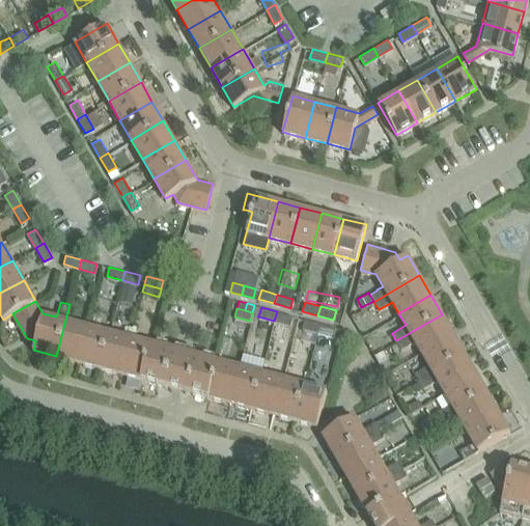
[(277,311),(274,321),(290,325),(293,315),(277,311)]
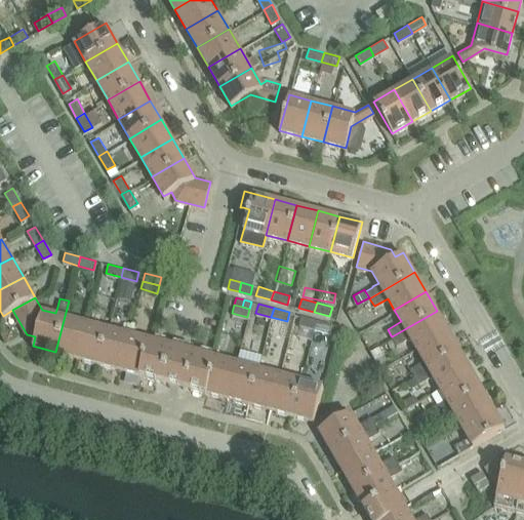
[(409,336),(416,348),(448,329),(437,311),(392,336),(396,345),(409,336)]
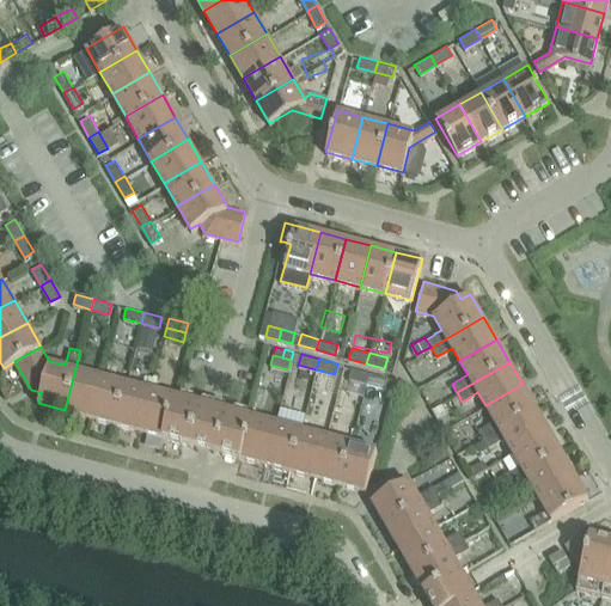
[(366,383),(370,372),(352,367),(348,378),(366,383)]
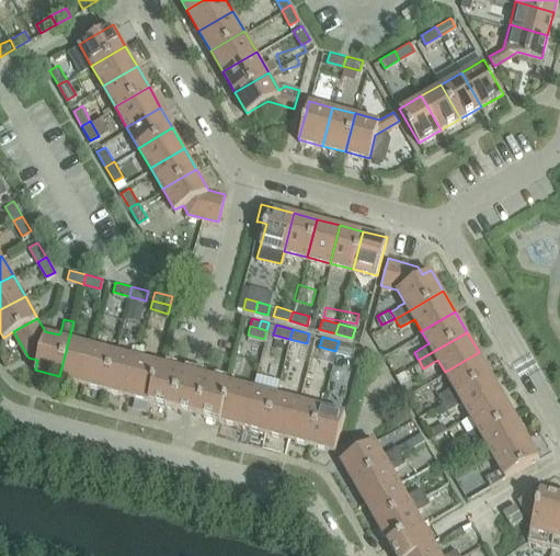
[(59,376),(81,382),(92,343),(69,338),(59,376)]
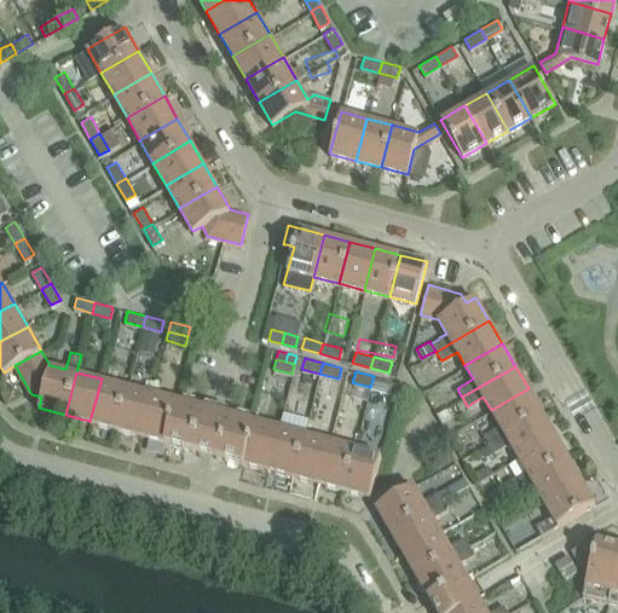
[(374,376),(370,387),(388,392),(392,381),(374,376)]
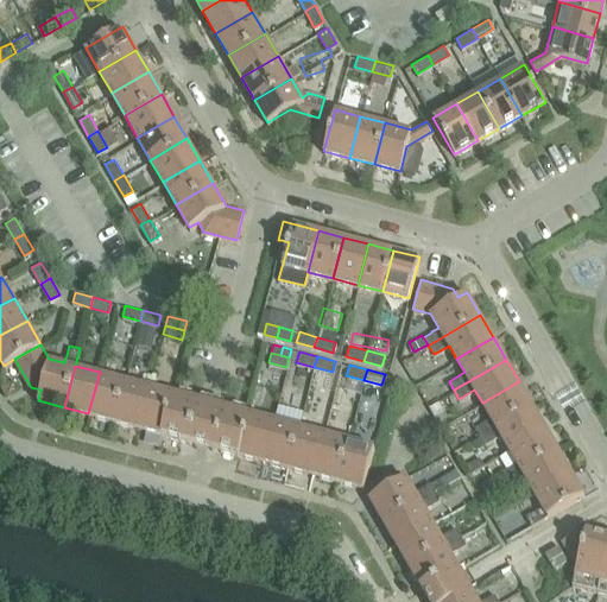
[(88,413),(113,420),(125,379),(100,372),(88,413)]
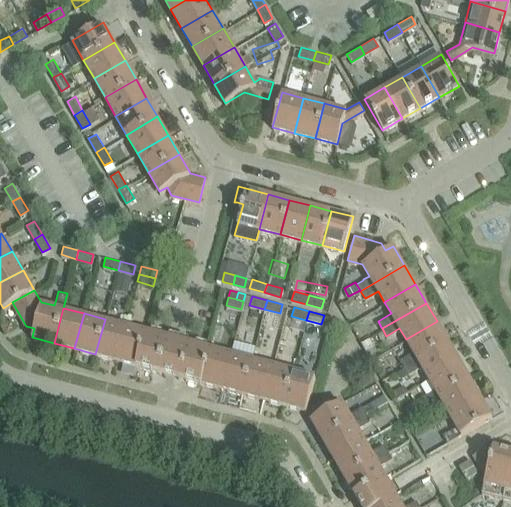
[(95,354),(116,359),(125,324),(105,319),(95,354)]
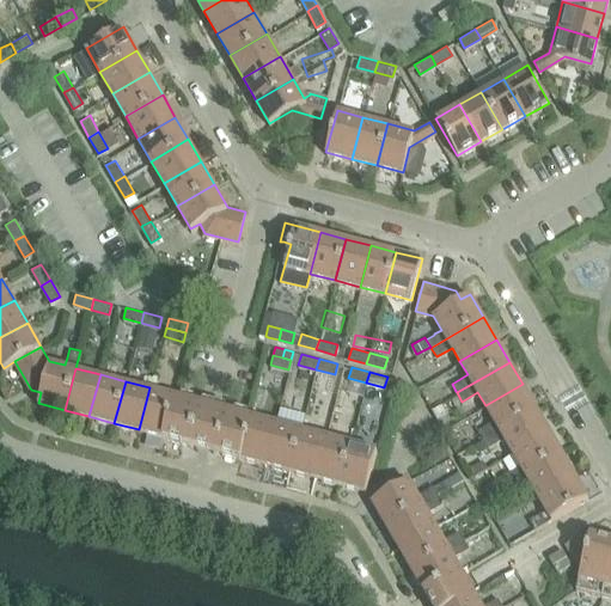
[(536,406),(523,384),(486,405),(493,420),(477,428),(483,438),(536,406)]
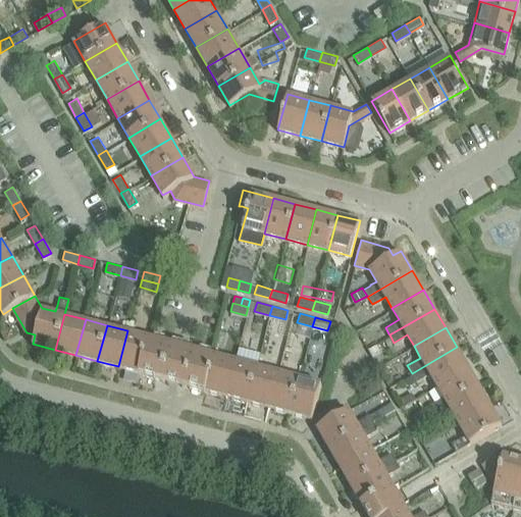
[(380,333),(375,337),(377,340),(388,333),(386,329),(379,332),(380,333)]
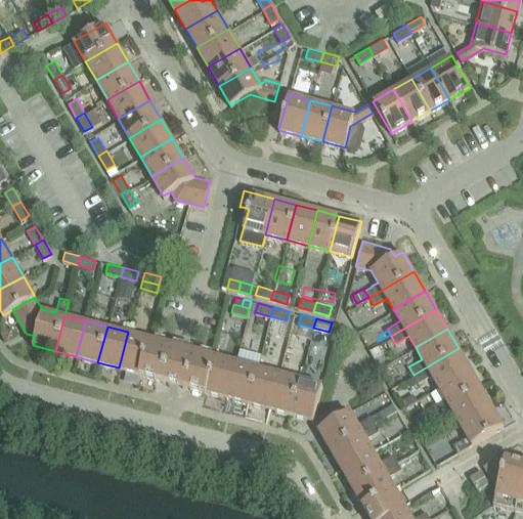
[(119,368),(140,374),(149,338),(128,332),(119,368)]
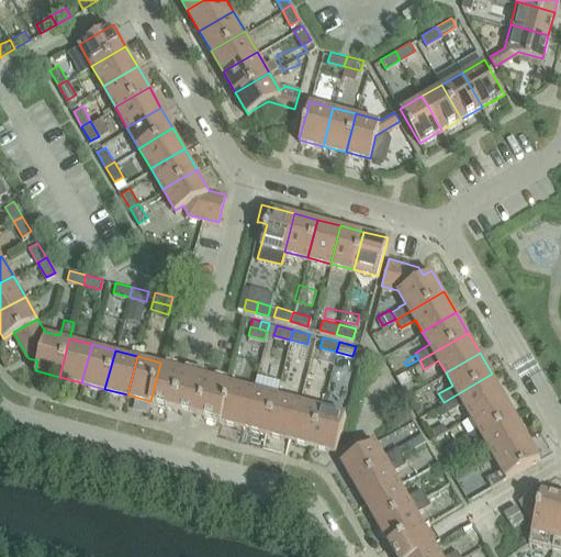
[(220,420),(231,381),(195,371),(160,363),(150,401),(186,410),(195,413),(220,420)]
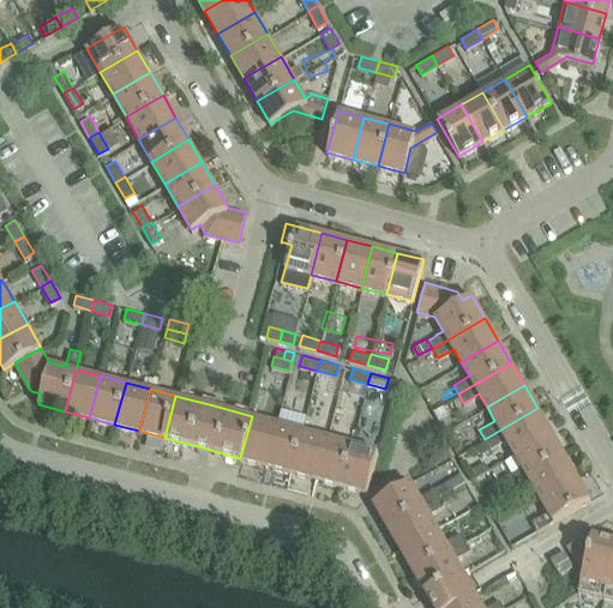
[(505,439),(514,452),(551,431),(538,408),(485,439),(490,447),(505,439)]
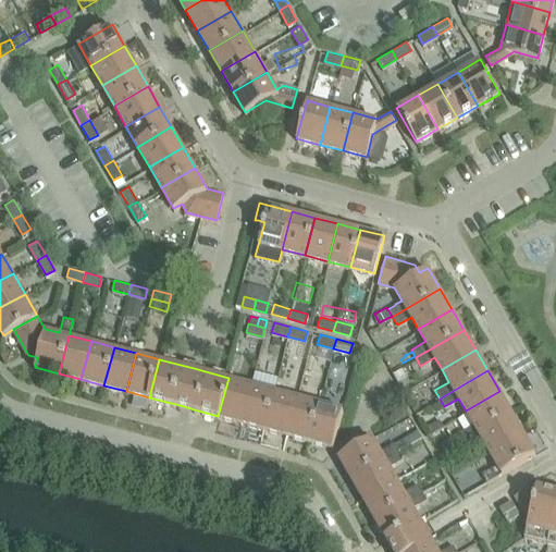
[(250,383),(229,378),(218,416),(241,421),(250,383)]
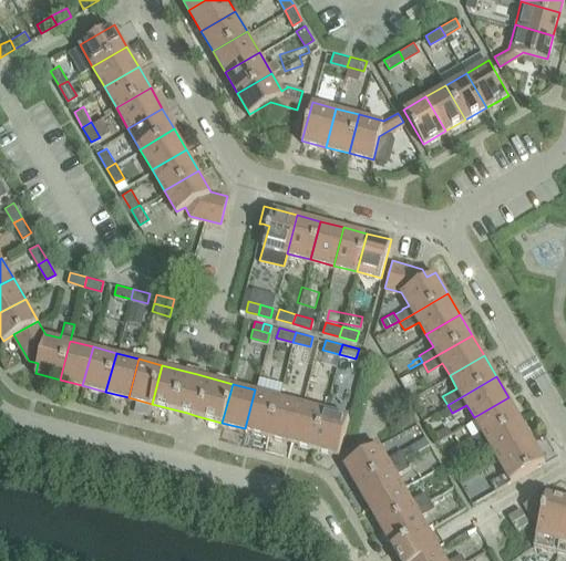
[(278,396),(255,390),(245,428),(268,435),(278,396)]
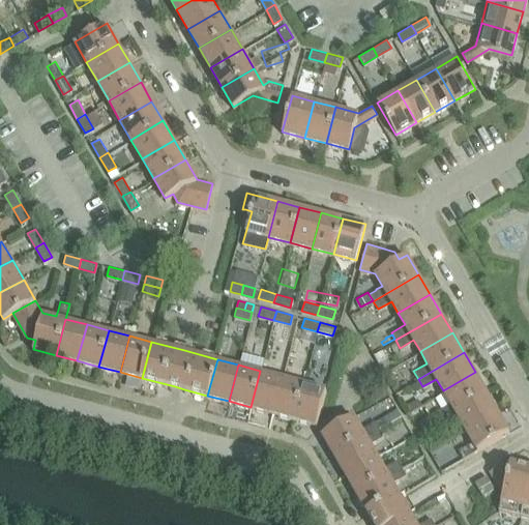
[(251,407),(272,412),(282,377),(260,371),(251,407)]
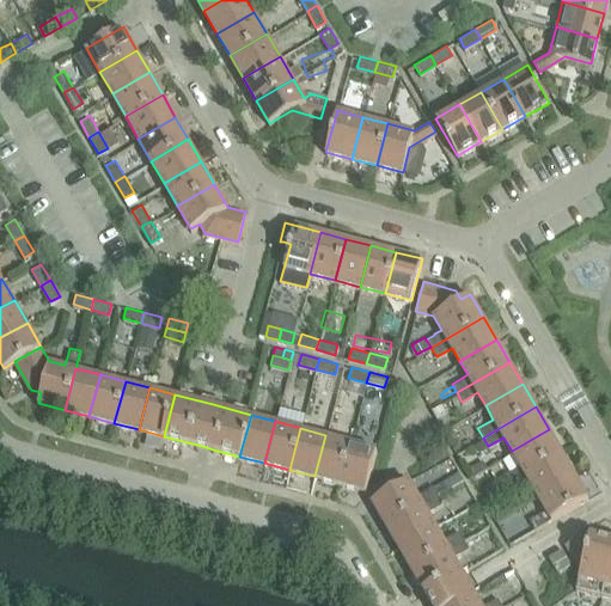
[(503,473),(508,482),(562,451),(549,429),(512,451),(519,464),(503,473)]
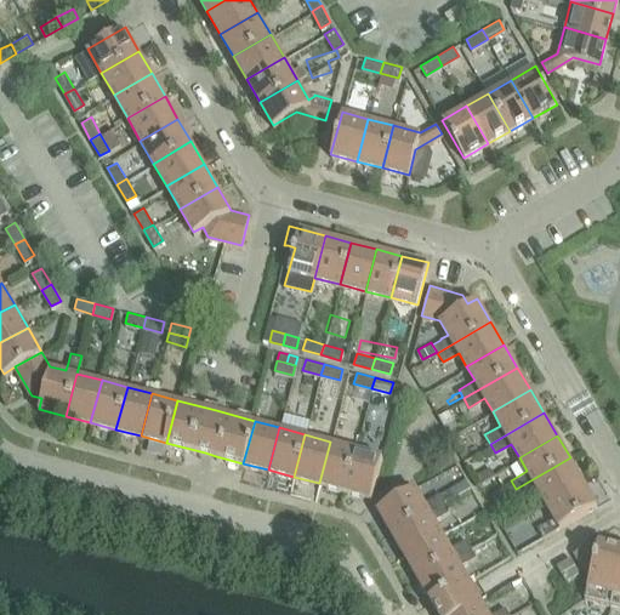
[(330,442),(319,483),(345,490),(356,448),(330,442)]
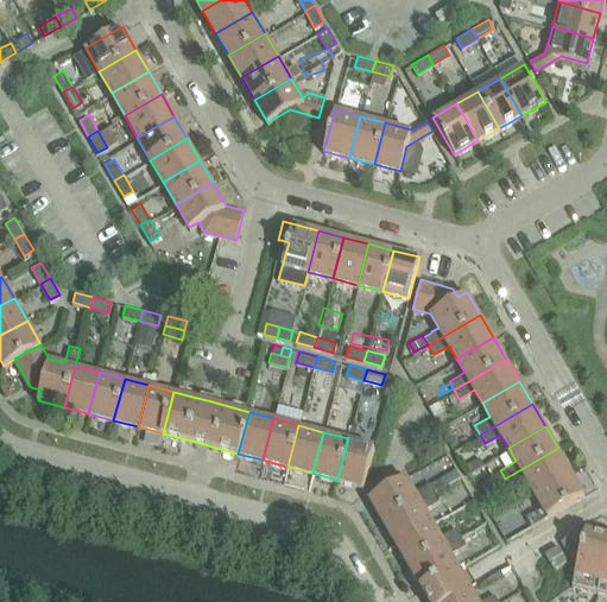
[(374,445),(348,438),(337,480),(364,487),(374,445)]
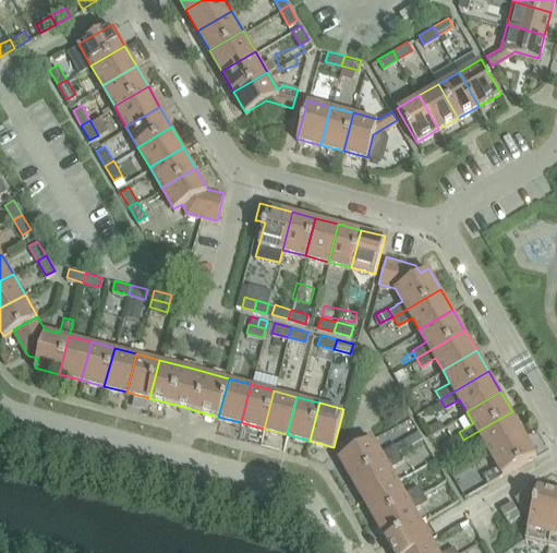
[(483,440),(489,452),(523,432),(512,411),(463,440),(469,448),(483,440)]
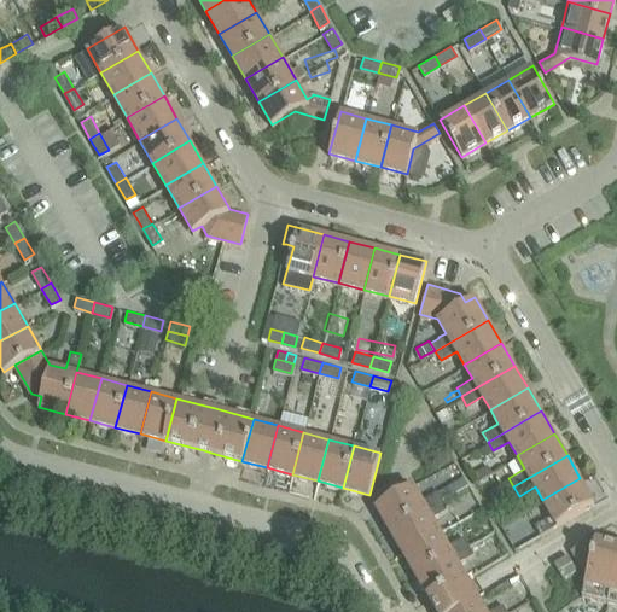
[(580,478),(542,500),(551,513),(535,523),(540,532),(594,501),(580,478)]
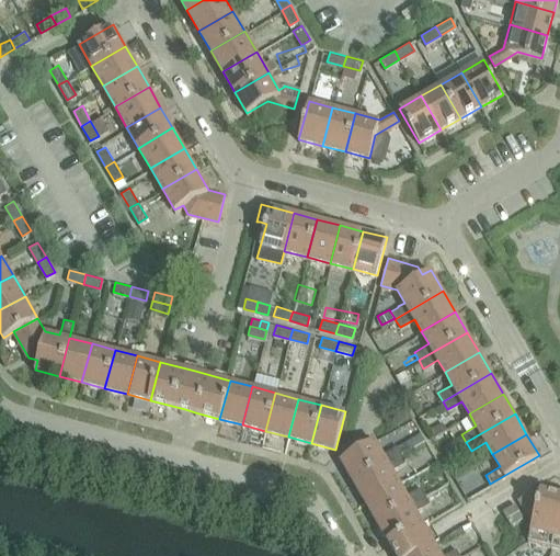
[(353,480),(401,452),(397,444),(383,453),(375,440),(341,460),(353,480)]
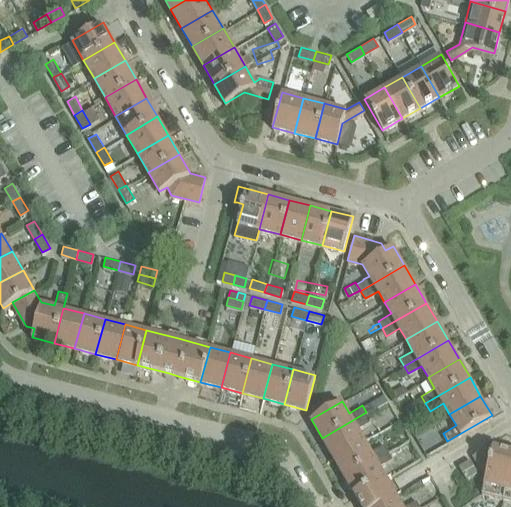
[(322,438),(333,457),(364,439),(357,427),(371,420),(366,412),(322,438)]
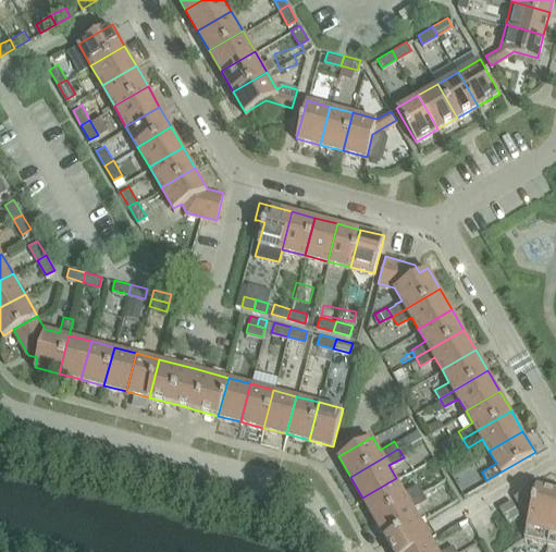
[(555,485),(539,480),(535,477),(528,481),(530,486),(518,492),(515,495),(529,518),(523,535),(555,543),(555,485)]
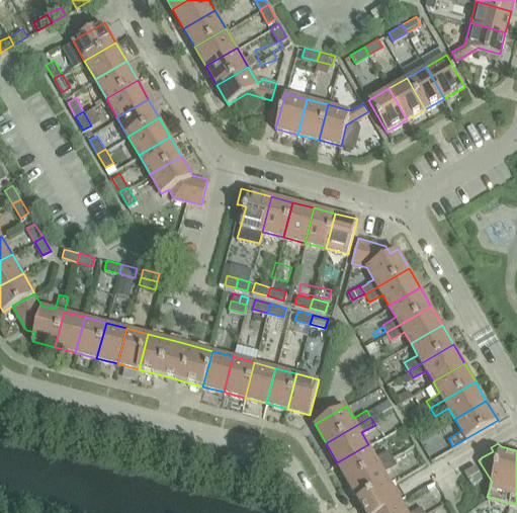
[(337,462),(348,481),(393,455),(389,447),(375,455),(368,444),(337,462)]
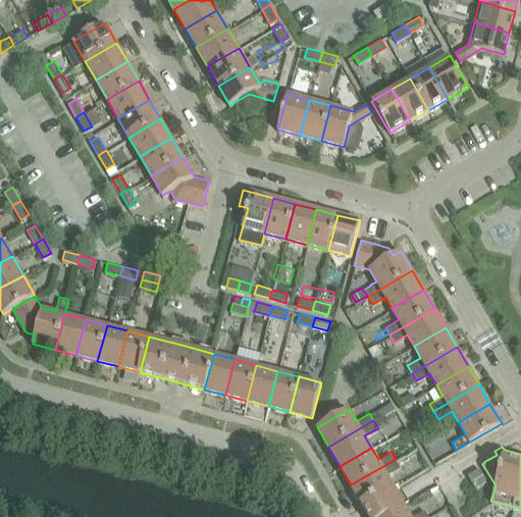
[(368,516),(426,516),(429,516),(424,508),(411,516),(401,498),(394,485),(386,474),(400,466),(396,459),(351,484),(368,516)]
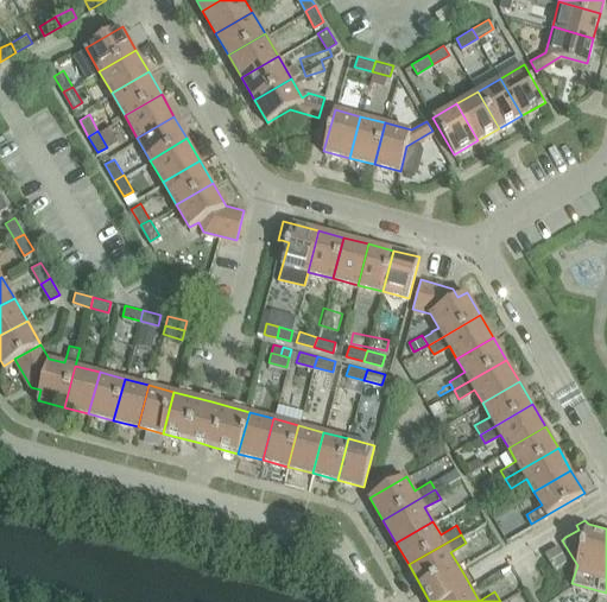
[(558,544),(545,552),(554,568),(568,559),(558,544)]
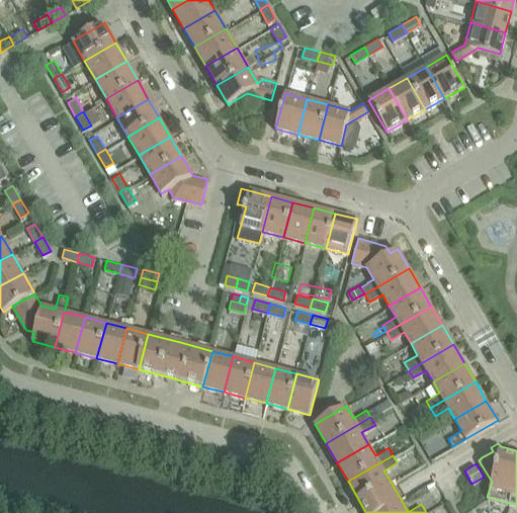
[(434,490),(439,486),(435,480),(426,485),(429,489),(434,490)]
